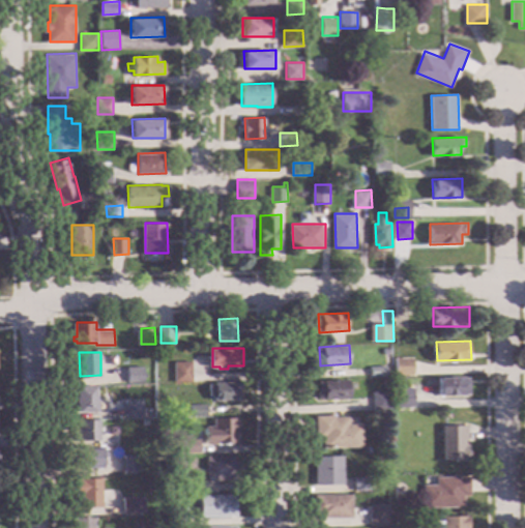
[(415,374),(398,374),(398,357),(415,357),(415,374)]
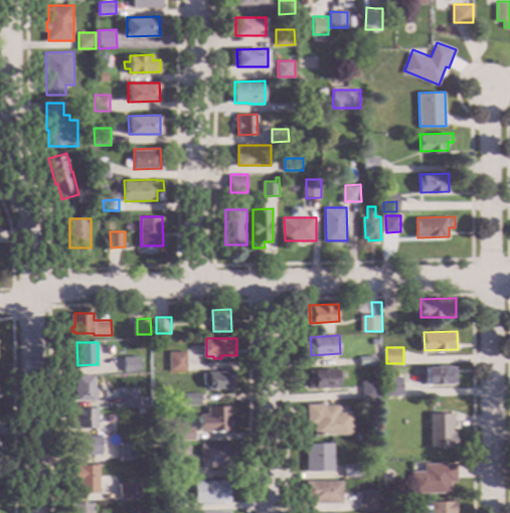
[(189,370),(172,371),(172,351),(189,350),(189,370)]
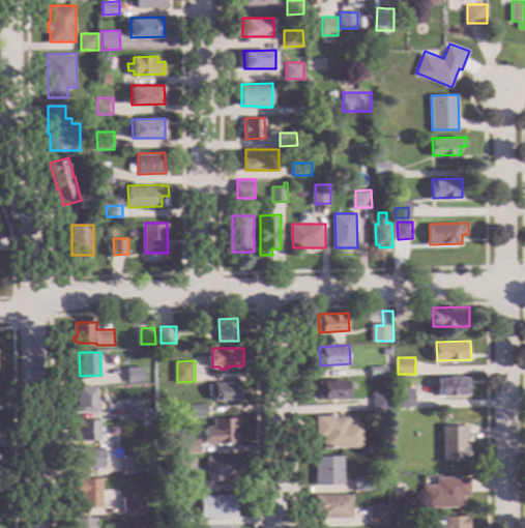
[(146,381),(129,381),(129,367),(146,365),(146,381)]
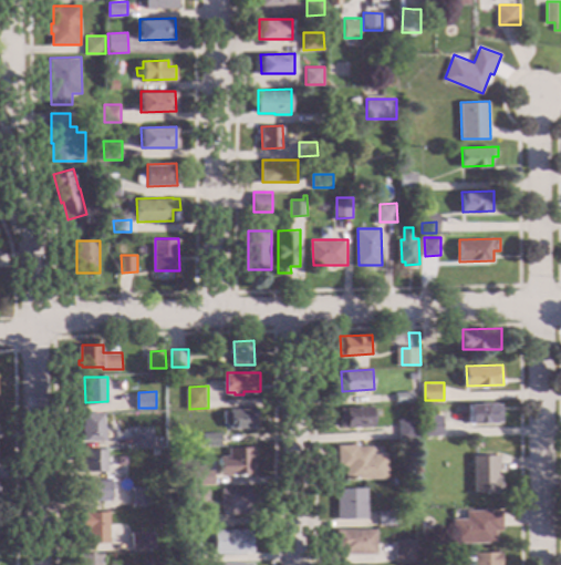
[(418,399),(415,399),(415,401),(400,402),(398,391),(418,391),(418,399)]
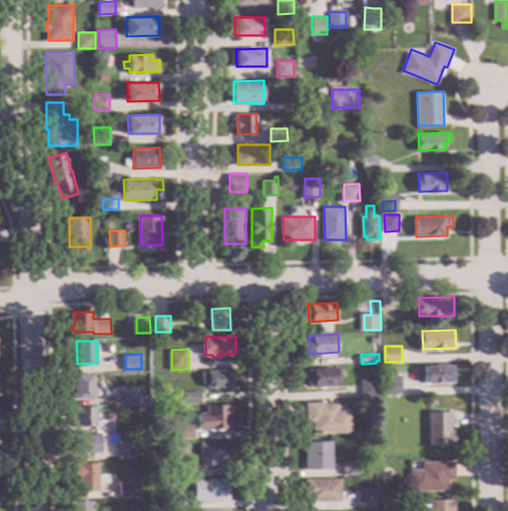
[(456,382),(427,382),(426,365),(456,364),(456,382)]
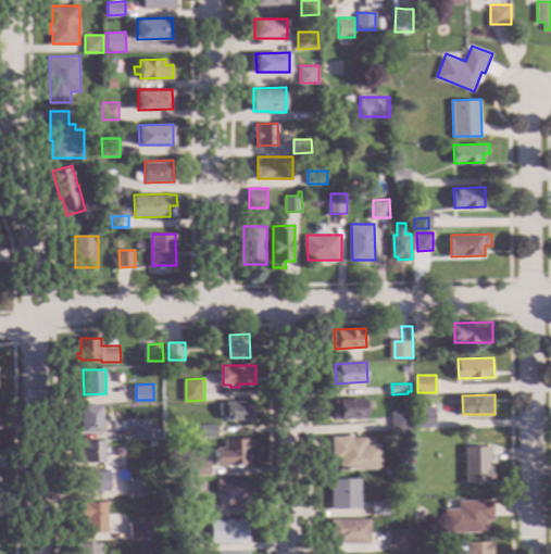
[(368,417),(337,418),(336,399),(367,398),(368,417)]
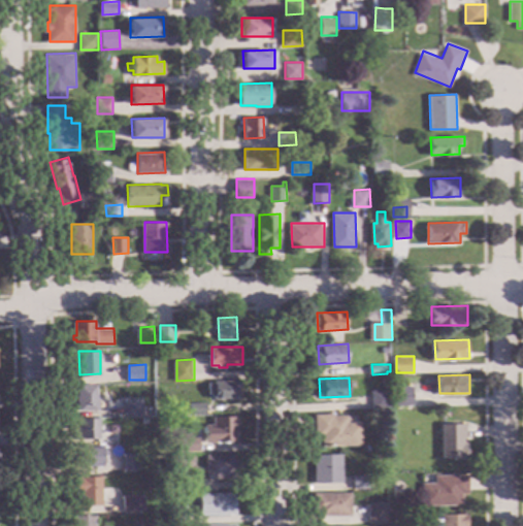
[(242,389),(240,389),(240,397),(217,398),(217,394),(211,394),(210,383),(217,382),(217,381),(242,380),(242,389)]
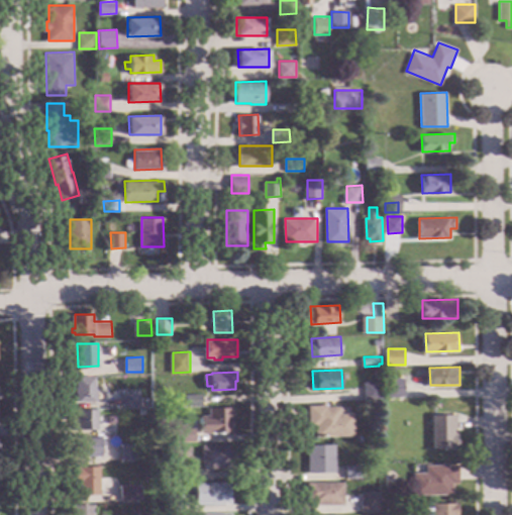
[(99,400),(79,401),(78,377),(98,376),(99,400)]
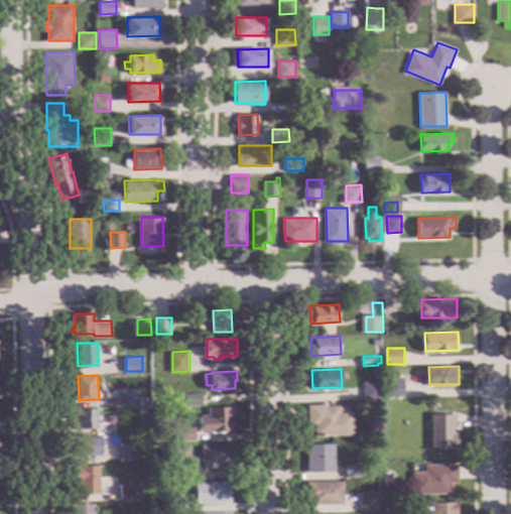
[(405,395),(389,396),(389,377),(405,377),(405,395)]
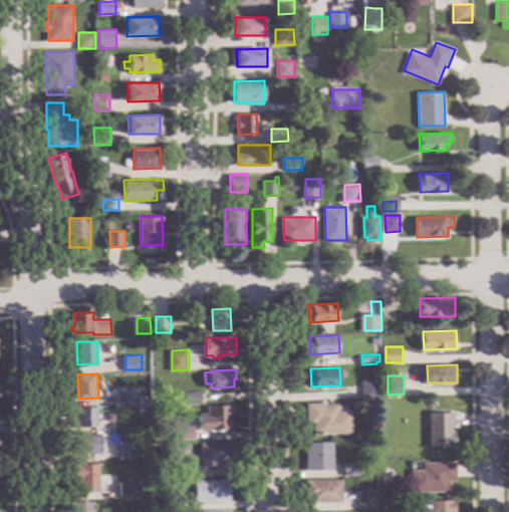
[(382,398),(364,399),(363,379),(380,379),(382,398)]
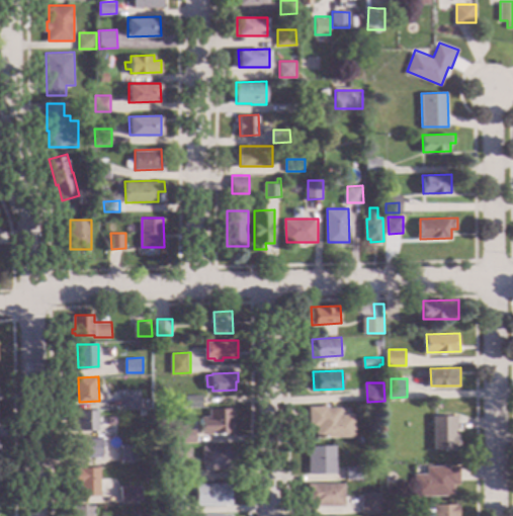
[(142,406),(125,406),(125,390),(142,390),(142,406)]
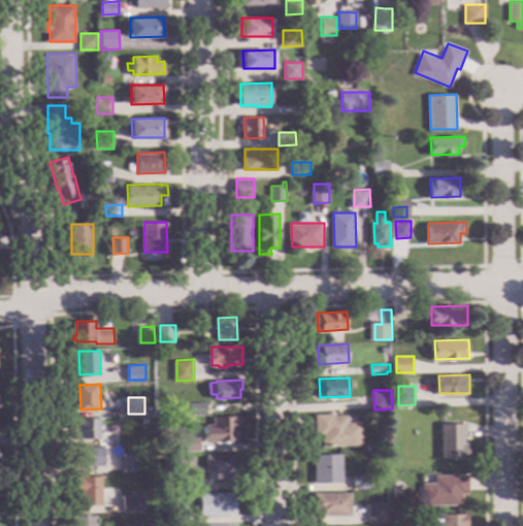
[(209,413),(193,414),(193,402),(208,401),(209,413)]
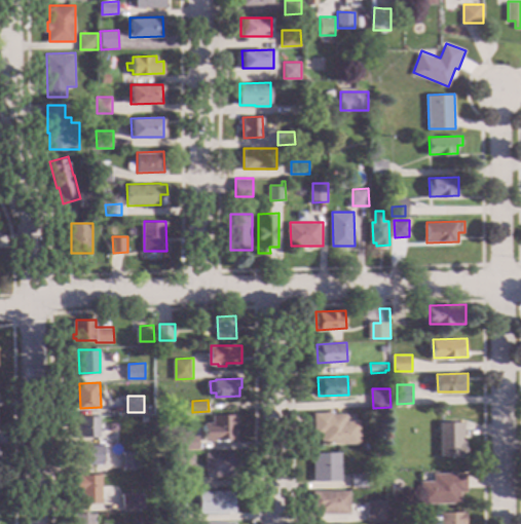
[(334,413),(348,412),(348,420),(362,419),(362,443),(323,444),(323,434),(315,434),(315,412),(334,411),(334,413)]
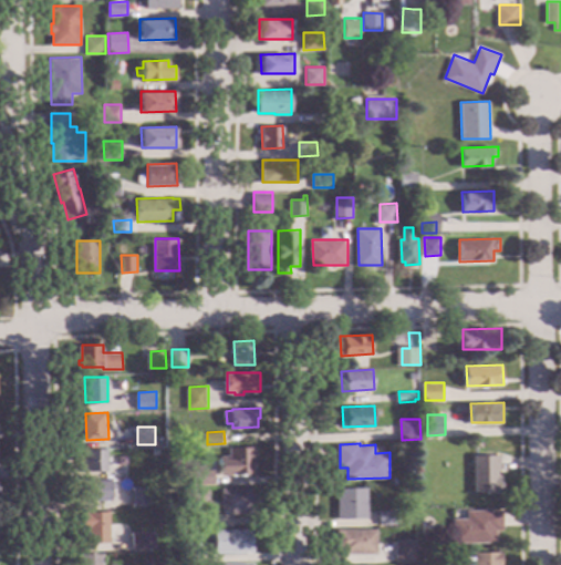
[(257,462),(255,462),(256,473),(222,474),(221,455),(231,455),(231,447),(256,445),(257,462)]
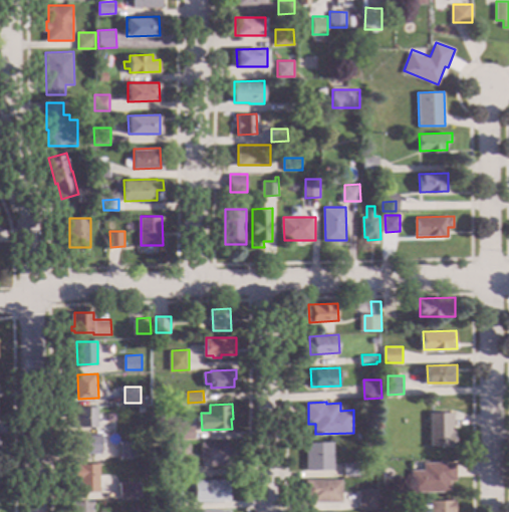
[(98,426),(78,427),(78,407),(98,406),(98,426)]
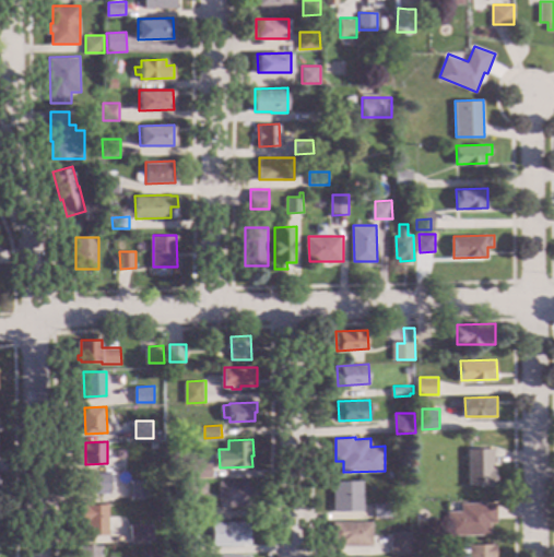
[(496,464),(493,464),(493,469),(497,469),(497,486),(488,486),(488,485),(470,485),(470,448),(496,448),(496,464)]
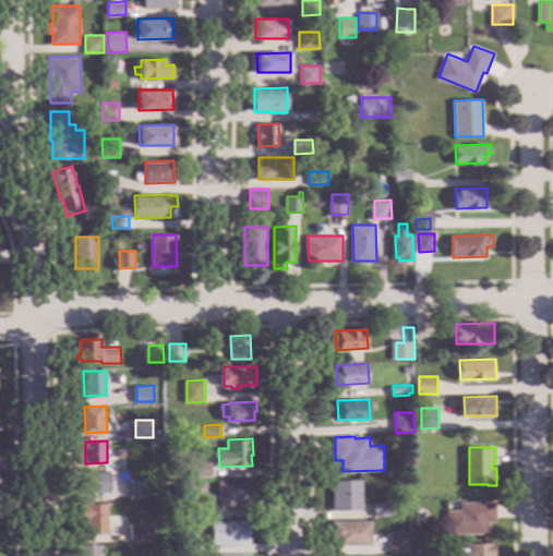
[(213,475),(194,476),(193,461),(213,460),(213,475)]
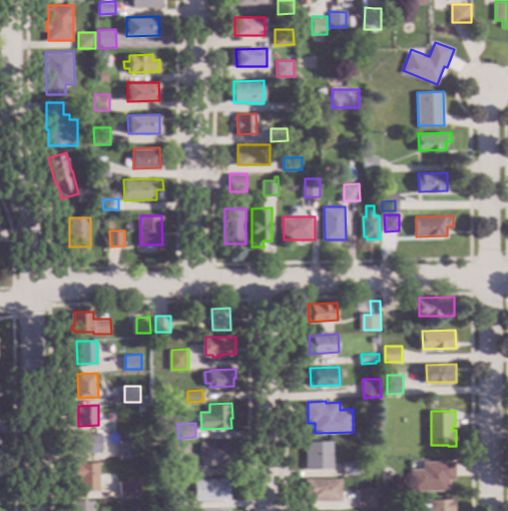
[(103,452),(77,453),(76,434),(102,433),(103,452)]
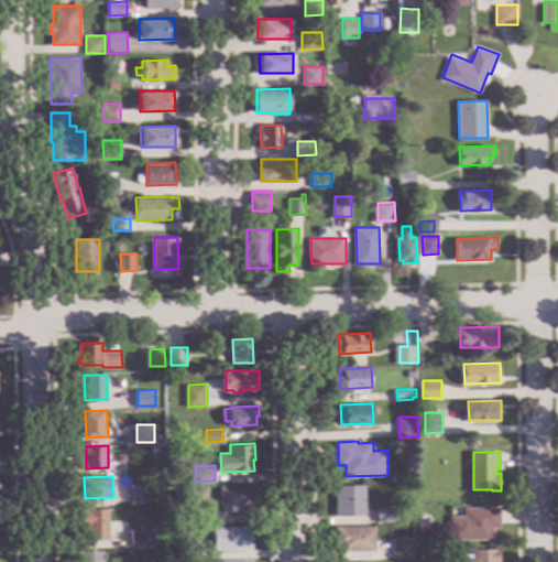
[(151,501),(134,503),(134,484),(150,484),(151,501)]
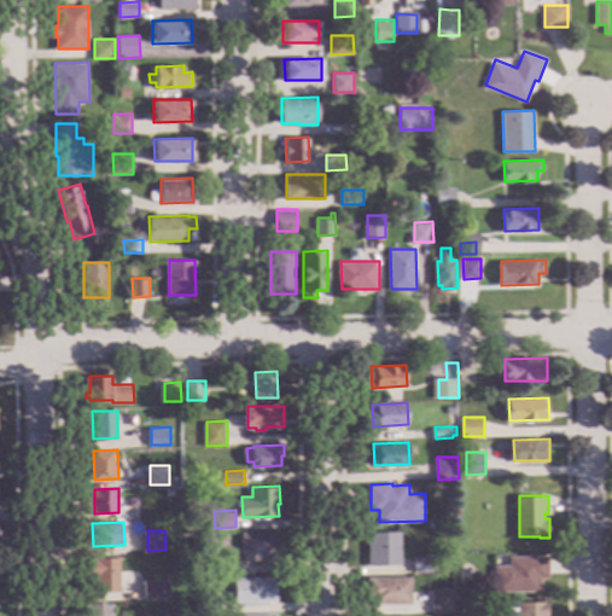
[(402,564),(371,565),(369,532),(402,530),(402,564)]
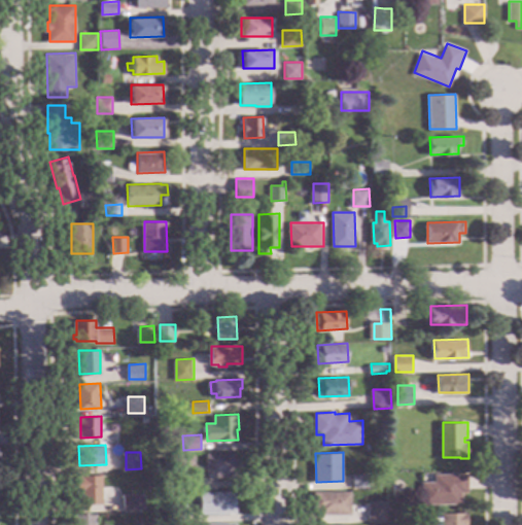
[(235,458),(238,458),(239,477),(208,478),(207,454),(235,453),(235,458)]
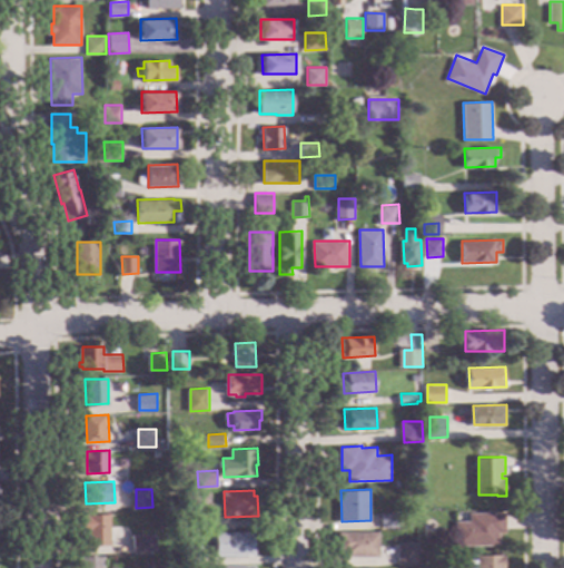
[(402,526),(383,527),(383,512),(402,511),(402,526)]
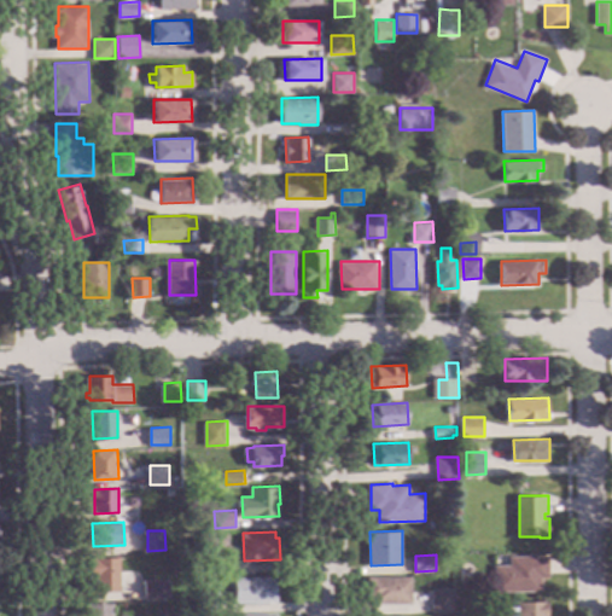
[(551,577),(542,577),(542,591),(496,591),(496,565),(512,565),(512,556),(551,555),(551,577)]
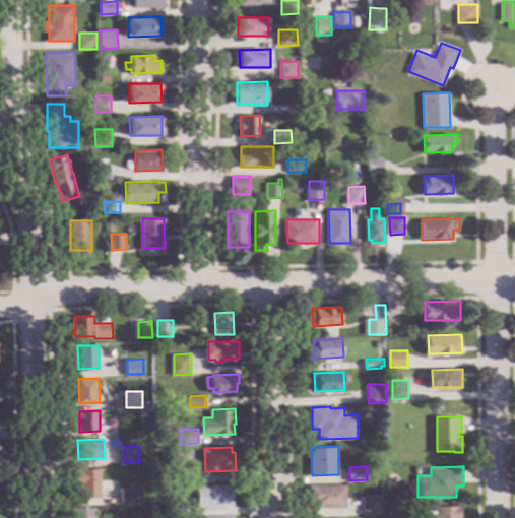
[(102,497),(81,498),(81,484),(78,484),(77,468),(102,468),(102,497)]
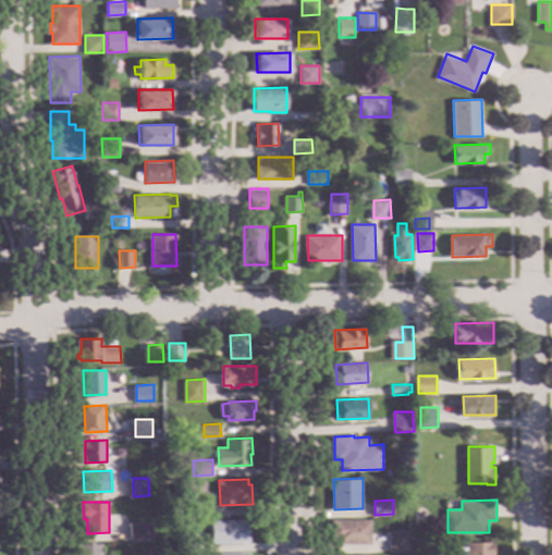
[(248,541),(212,542),(211,520),(248,519),(248,541)]
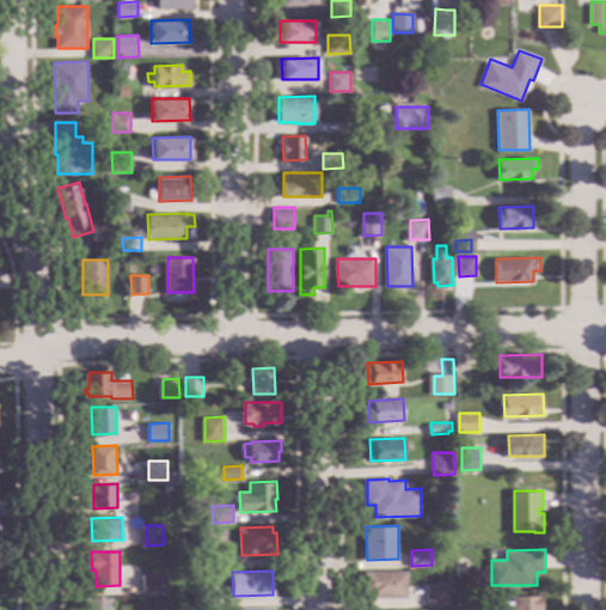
[(409,597),(372,597),(372,592),(366,592),(365,572),(409,571),(409,597)]
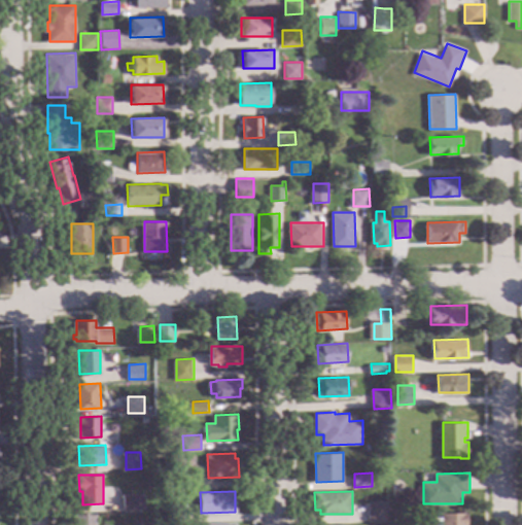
[(146,509),(124,509),(124,493),(125,493),(146,493),(146,509)]
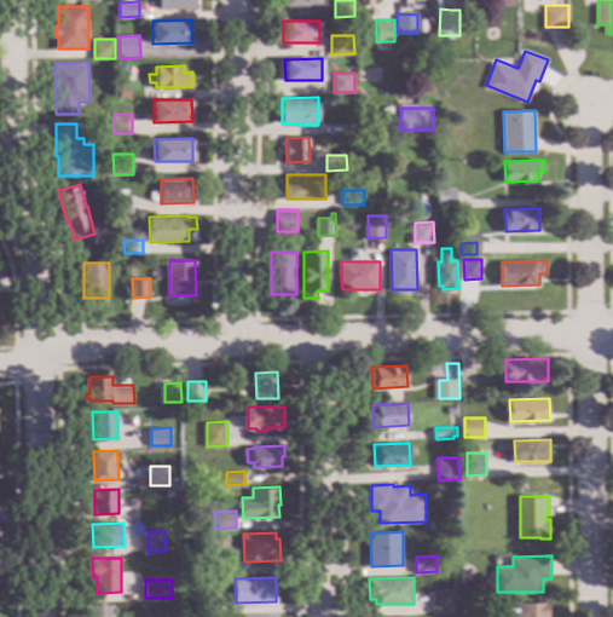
[(456,612),(434,613),(434,589),(456,589),(456,612)]
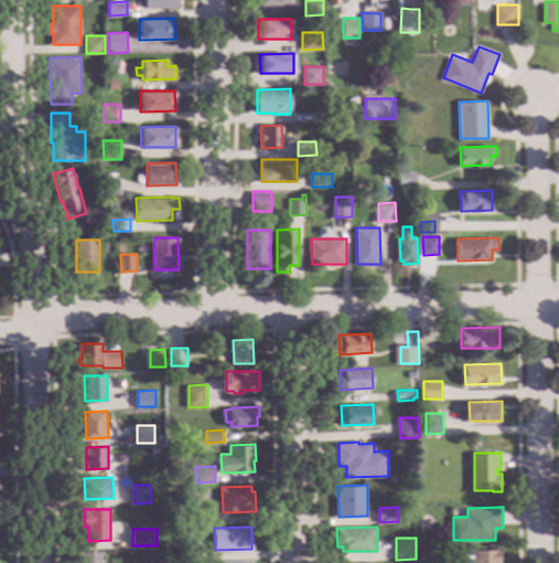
[(502,562),(465,562),(465,554),(475,554),(475,550),(498,550),(497,548),(502,548),(502,562)]
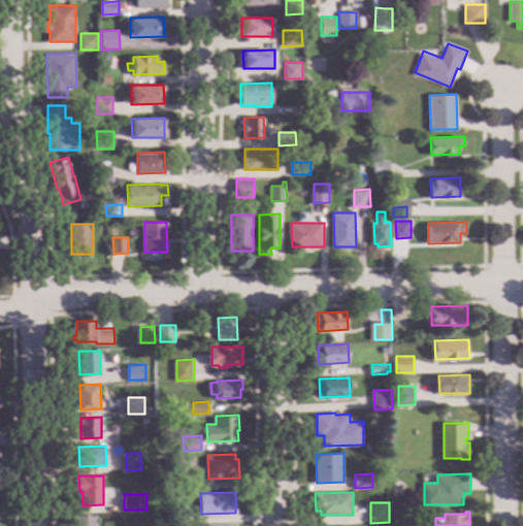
[(96,525),(76,525),(76,516),(96,515),(96,525)]
